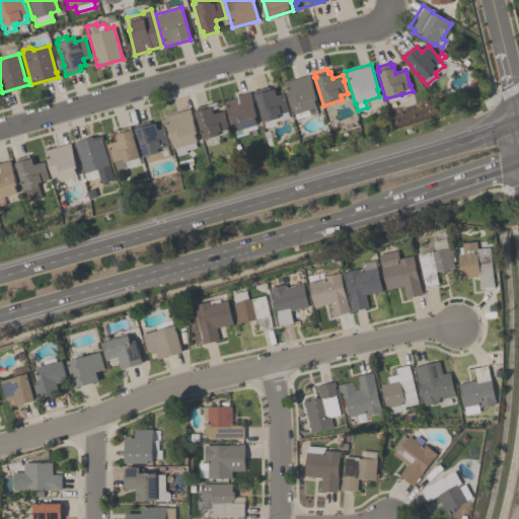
[(318,105),(316,105),(316,107),(307,109),(309,116),(304,117),(304,116),(295,119),(294,114),(293,115),(283,82),(309,74),(318,105)]
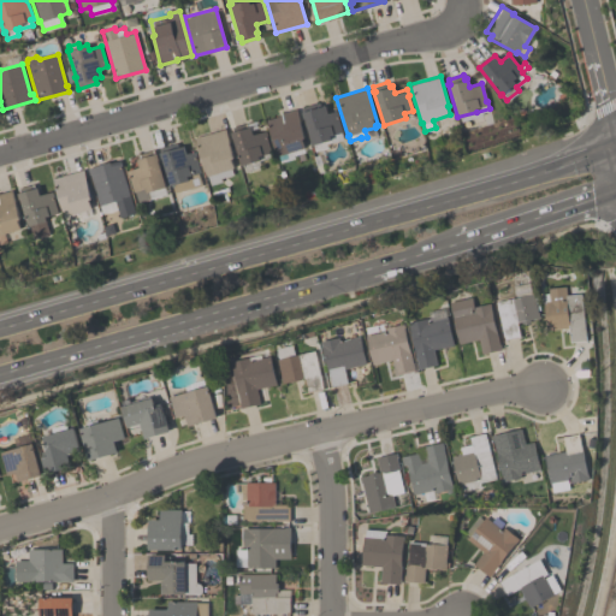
[(342,138),(331,142),(331,140),(312,144),(304,118),(303,118),(302,112),(325,106),(327,112),(336,110),(342,131),(341,132),(342,138)]
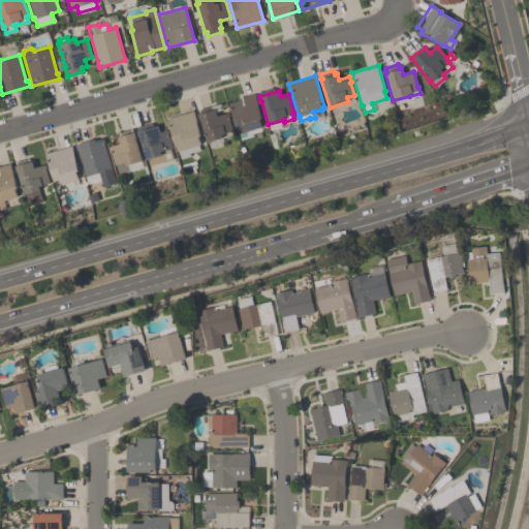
[(228,102),(241,98),(241,97),(254,93),(261,119),(259,119),(261,126),(245,131),(246,135),(239,137),(228,102)]
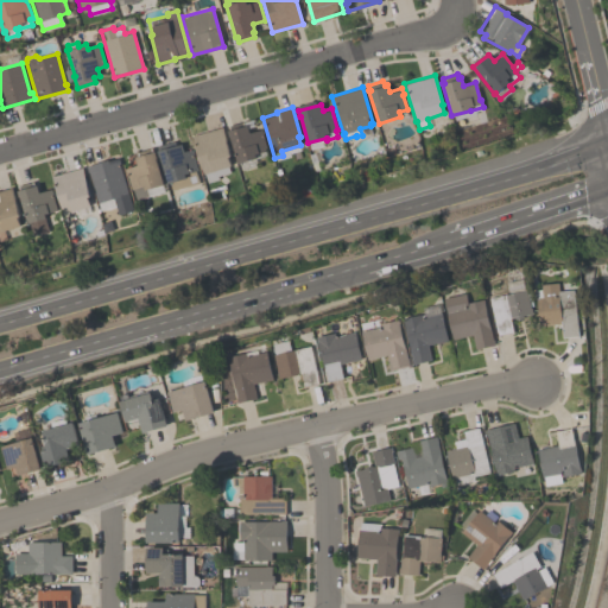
[(260,130),(266,150),(255,153),(257,158),(239,163),(230,137),(229,137),(227,131),(247,125),(249,132),(260,130)]
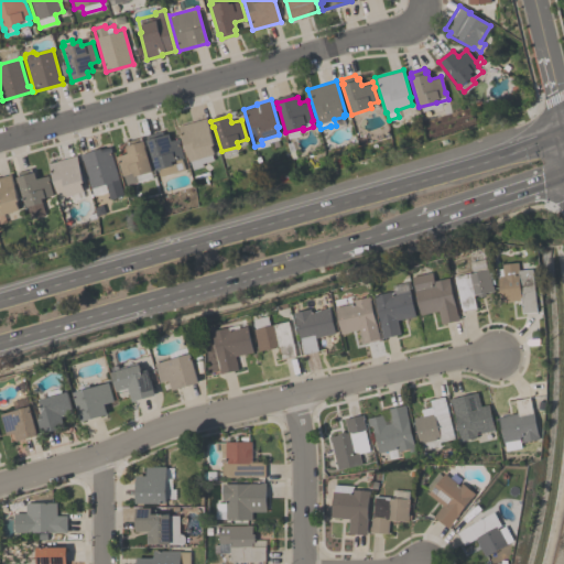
[(179,126),(206,118),(214,145),(212,145),(214,153),(212,154),(213,160),(202,163),(203,166),(191,170),(179,126)]
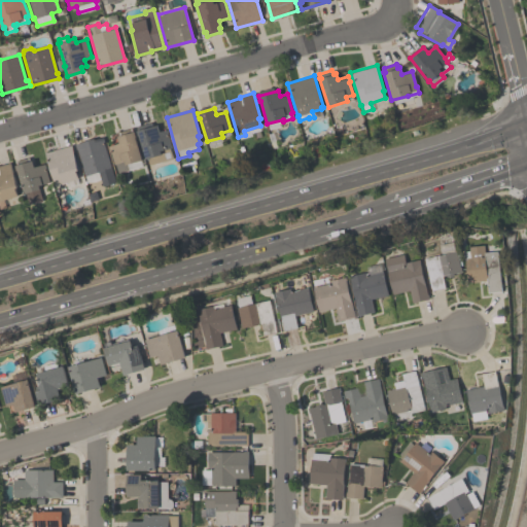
[(156,125),(159,131),(165,129),(171,147),(169,147),(172,157),(149,165),(147,157),(145,159),(137,131),(156,125)]
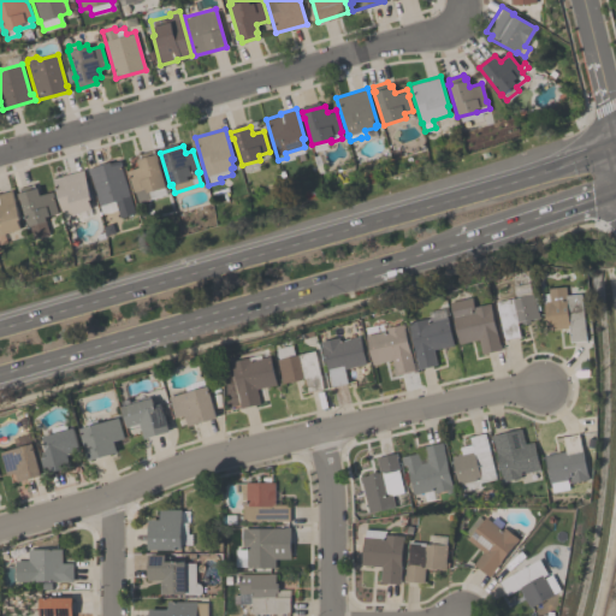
[(165,187),(146,191),(146,188),(132,191),(126,170),(140,166),(137,159),(157,153),(159,159),(158,160),(165,187)]
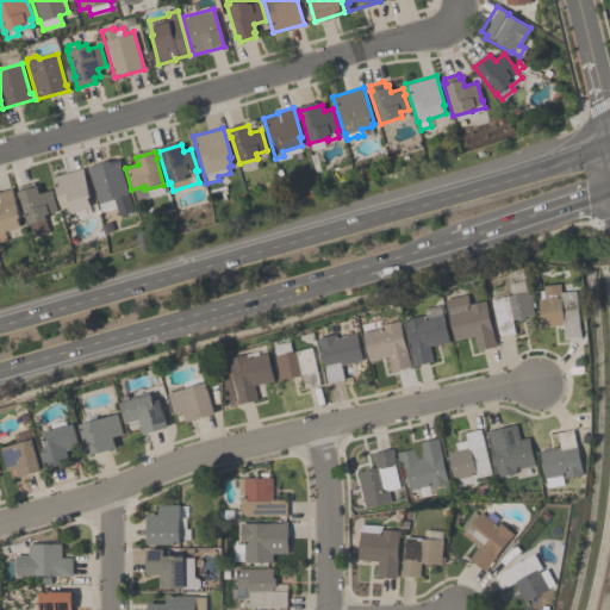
[(116,206),(111,209),(107,210),(104,210),(99,211),(87,166),(109,160),(109,161),(118,159),(132,211),(118,215),(116,206)]
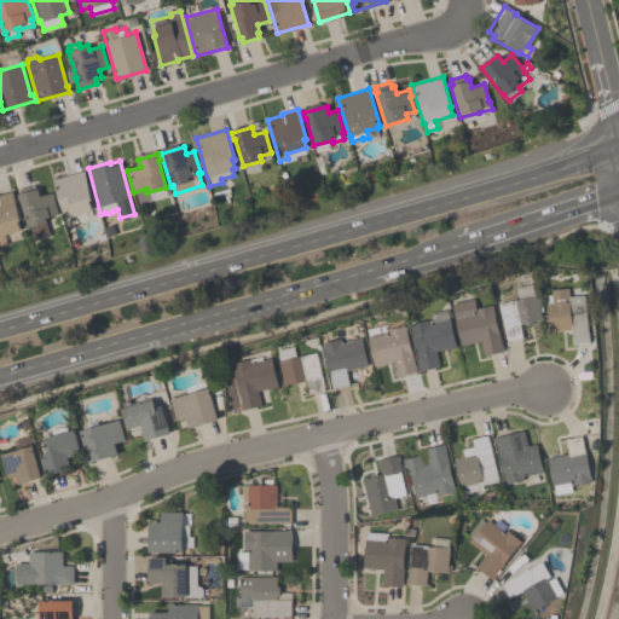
[(52,179),(84,171),(94,209),(91,210),(92,215),(81,219),(80,213),(63,218),(52,179)]
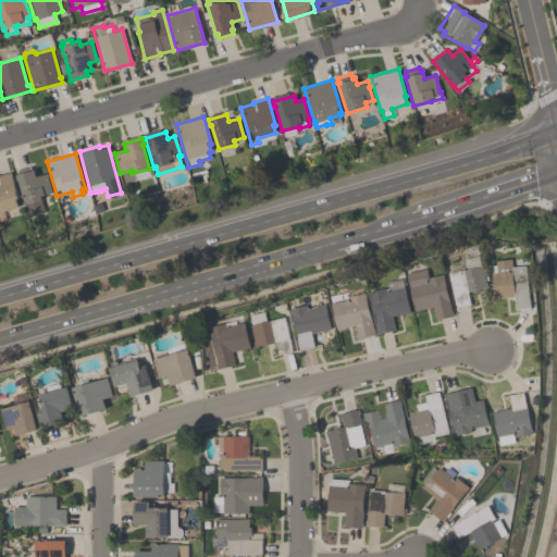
[(36,176),(46,173),(51,193),(40,196),(41,199),(40,199),(45,212),(31,215),(27,206),(25,206),(17,180),(15,174),(17,174),(16,170),(29,166),(31,170),(34,169),(36,176)]
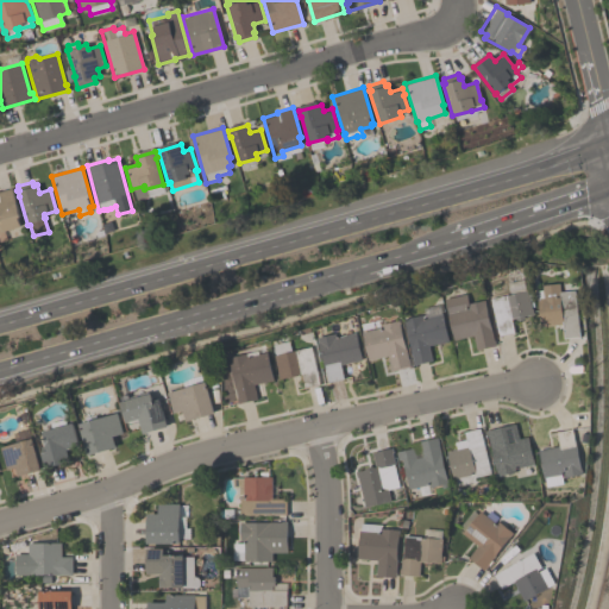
[(20,226),(4,231),(6,239),(0,240),(0,189),(11,187),(20,217),(18,218),(20,226)]
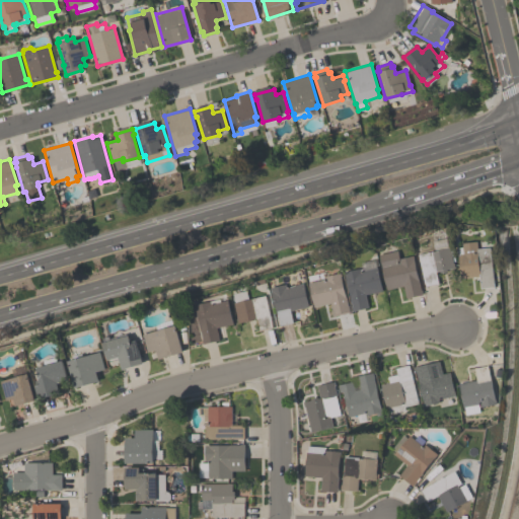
[(490,247),(491,260),(492,260),(494,286),(480,288),(479,276),(459,278),(458,254),(462,253),(461,242),(475,241),(476,248),(490,247)]
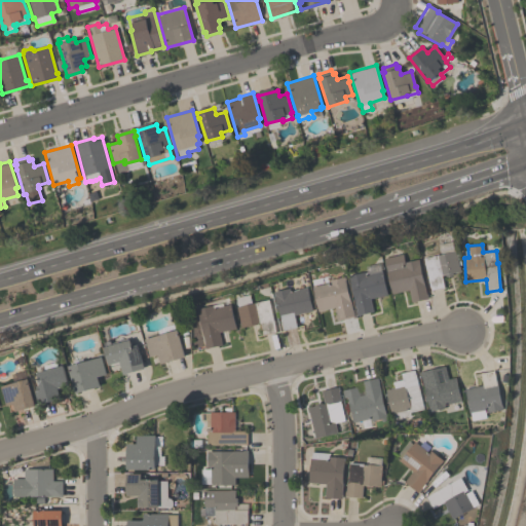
[(460,270),(452,272),(453,274),(446,276),(446,273),(441,274),(444,287),(430,290),(422,258),(455,251),(458,266),(459,266),(460,270)]
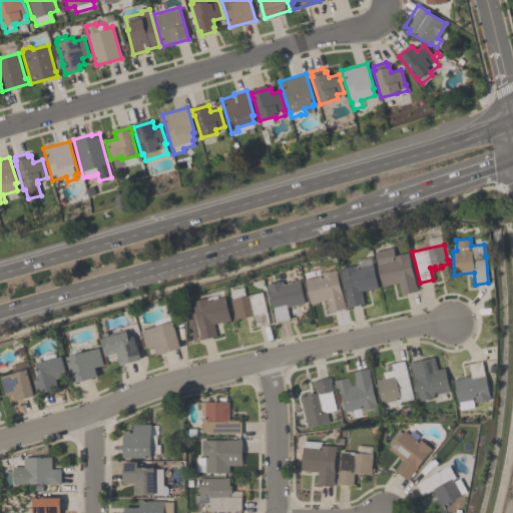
[(417,291),(401,294),(398,283),(382,286),(374,251),(393,246),(395,255),(408,252),(416,286),(417,291)]
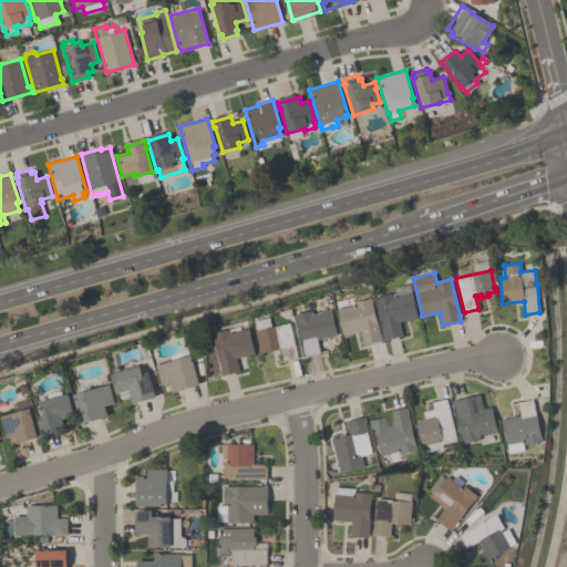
[(384,339),(383,334),(383,333),(377,296),(392,292),(393,296),(395,295),(394,287),(410,284),(411,291),(412,291),(418,318),(400,321),(402,336),(384,339)]
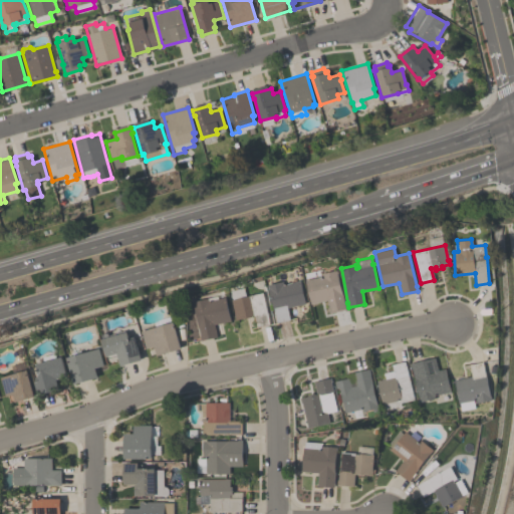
[(336,270),(345,309),(329,312),(326,300),(310,304),(305,279),(321,276),(321,273),(336,270)]
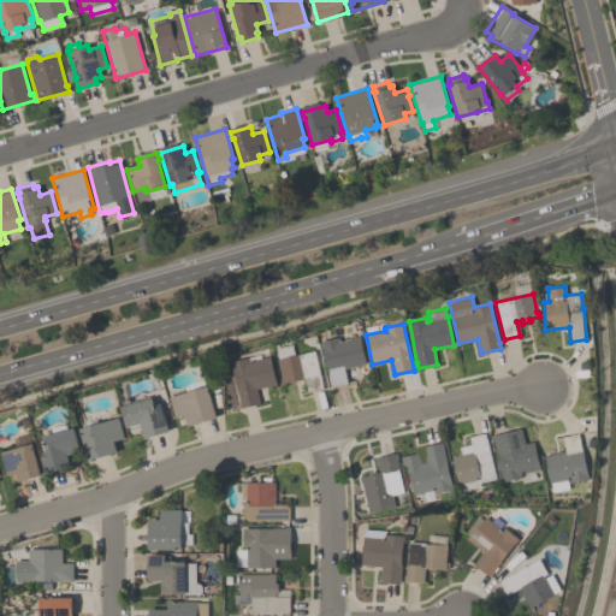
[(320,341),(338,337),(339,339),(360,335),(366,363),(344,368),(348,381),(332,385),(329,372),(327,372),(320,341)]
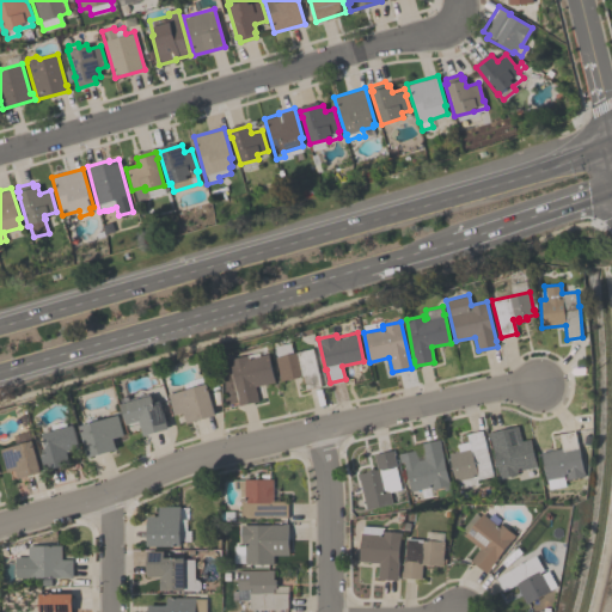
[(280,380),(275,356),(276,356),(274,346),(291,342),(293,353),(312,348),(320,386),(305,389),(303,375),(280,380)]
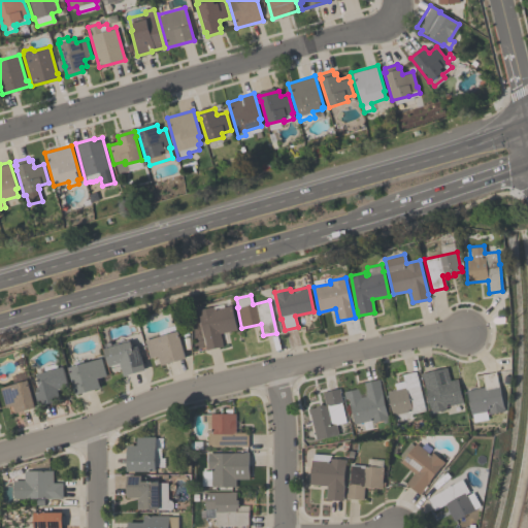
[(236,330),(220,333),(223,345),(205,349),(204,344),(205,344),(203,335),(202,335),(197,309),(215,305),(216,307),(231,304),(236,330)]
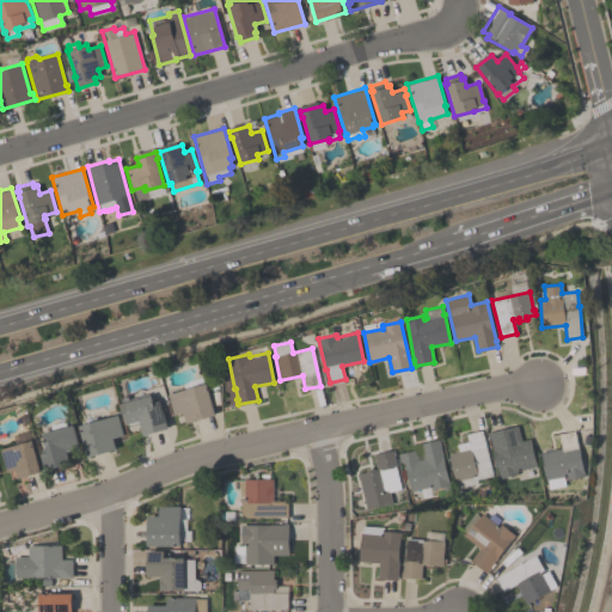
[(207,383),(215,416),(187,423),(183,412),(173,415),(169,393),(207,383)]
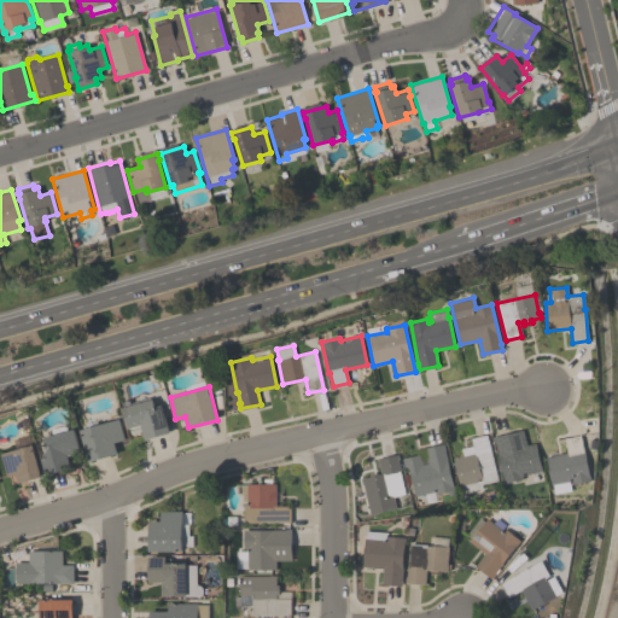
[(170,432),(145,439),(141,425),(127,429),(122,407),(152,398),(155,407),(162,404),(170,432)]
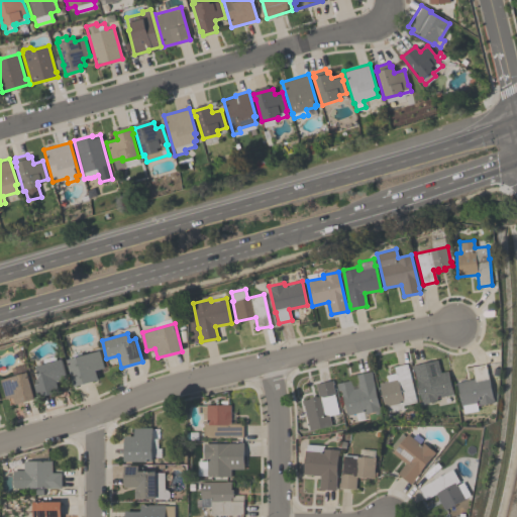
[(95,370),(98,379),(74,386),(67,359),(99,349),(104,368),(95,370)]
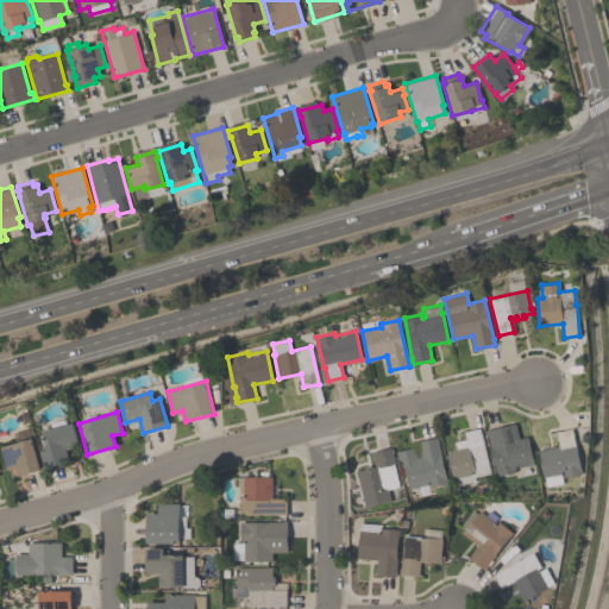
[(67,449),(70,462),(44,468),(41,451),(46,450),(42,431),(51,428),(50,422),(64,419),(66,425),(73,422),(79,446),(67,449)]
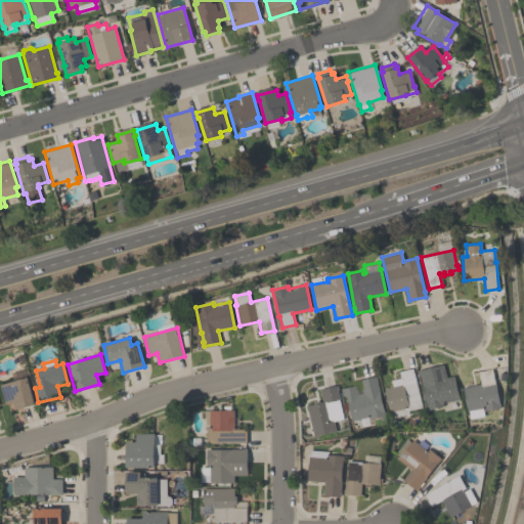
[(427,409),(418,370),(443,364),(446,377),(453,376),(459,399),(442,402),(442,405),(427,409)]
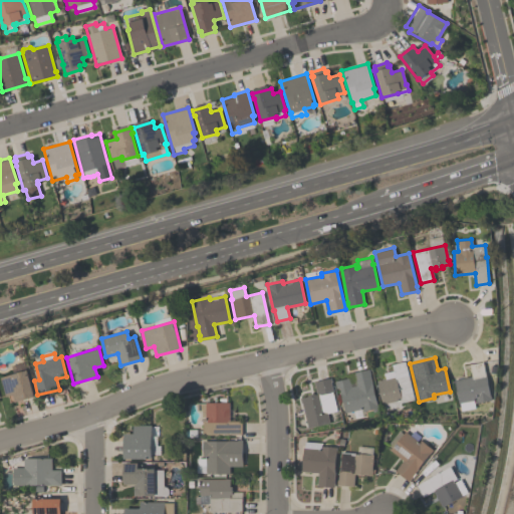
[(405,361),(413,400),(400,403),(401,406),(383,410),(381,404),(380,404),(375,380),(384,378),(382,372),(393,370),(392,364),(405,361)]
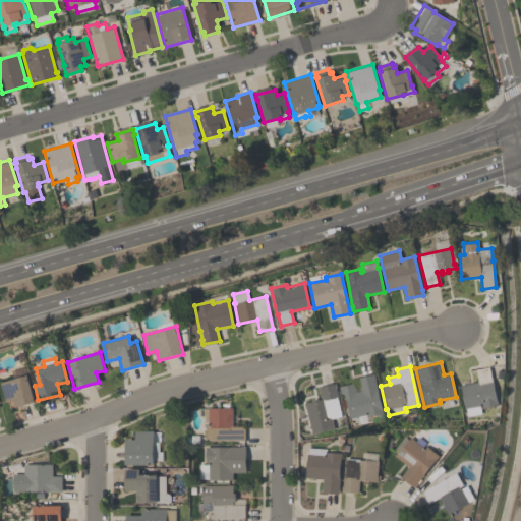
[(489,367),(491,380),(493,380),(497,405),(482,408),(481,405),(479,405),(480,413),(466,415),(464,408),(460,385),(477,382),(476,369),(489,367)]
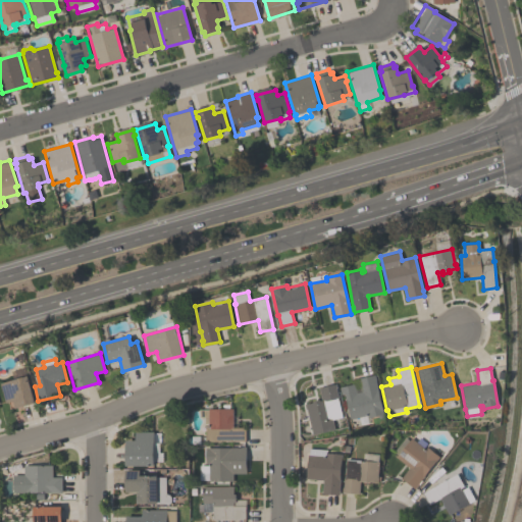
[(374,374),(375,378),(374,378),(382,414),(367,418),(367,415),(350,419),(344,394),(341,395),(340,386),(354,383),(356,392),(360,390),(357,378),(374,374)]
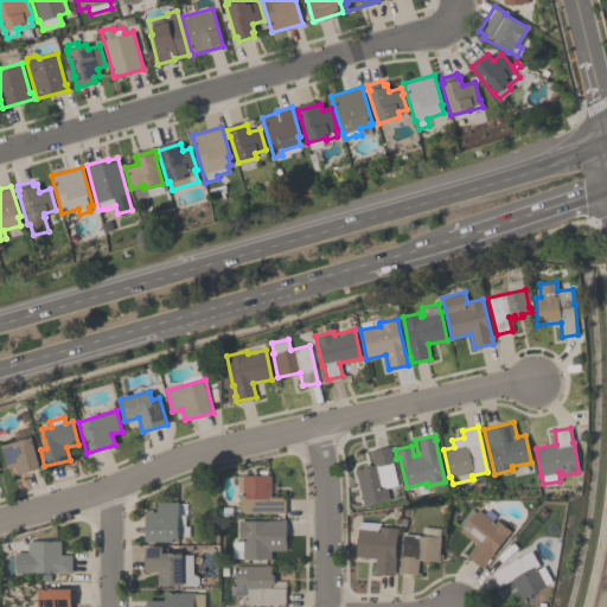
[(0,446),(31,436),(40,468),(17,474),(17,473),(10,475),(7,468),(6,468),(0,446)]
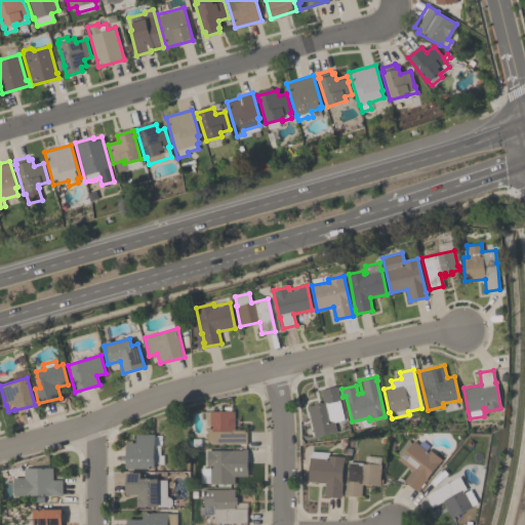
[(320,389),(337,386),(338,390),(337,390),(344,419),(333,421),(335,432),(314,437),(308,411),(306,406),(314,404),(314,403),(321,401),(321,402),(323,402),(320,389)]
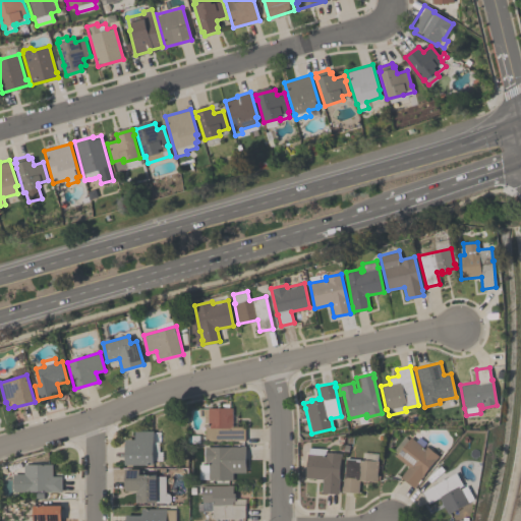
[(232,407),(232,426),(244,426),(244,441),(205,440),(205,425),(209,425),(209,423),(204,422),(204,416),(199,416),(199,408),(208,408),(208,407),(232,407)]
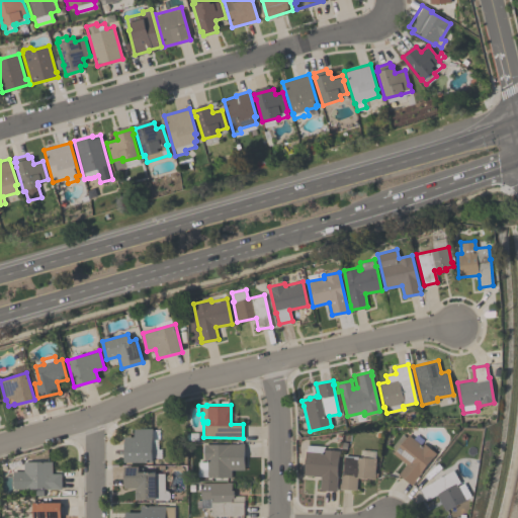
[(152,461),(123,461),(123,436),(134,436),(134,428),(152,428),(152,461)]
